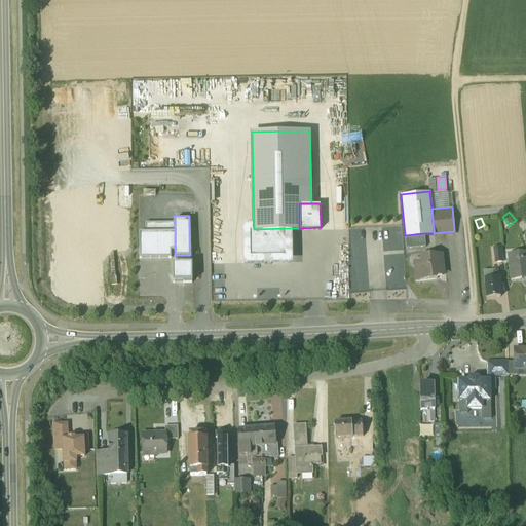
[(175,229),(174,220),(145,219),(145,229),(175,229)]
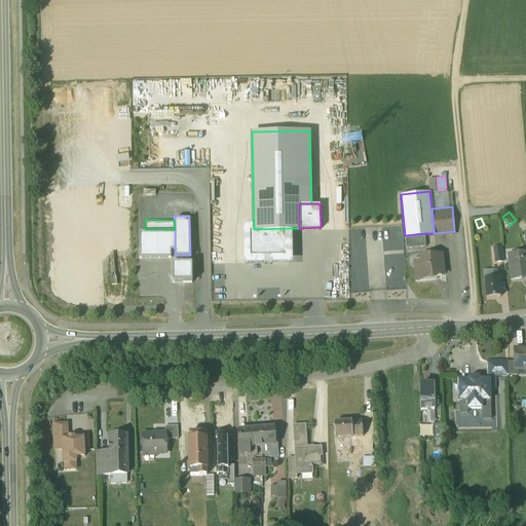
[(287,256),(287,228),(254,229),(249,229),(250,257),(287,256)]
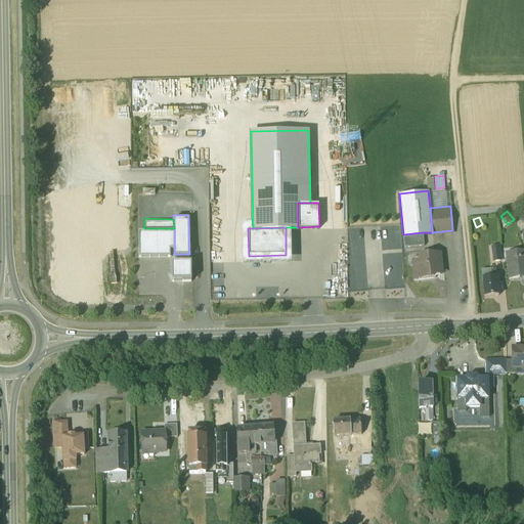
[(144,228),(138,228),(138,254),(170,254),(170,247),(174,247),(174,228),(144,228)]
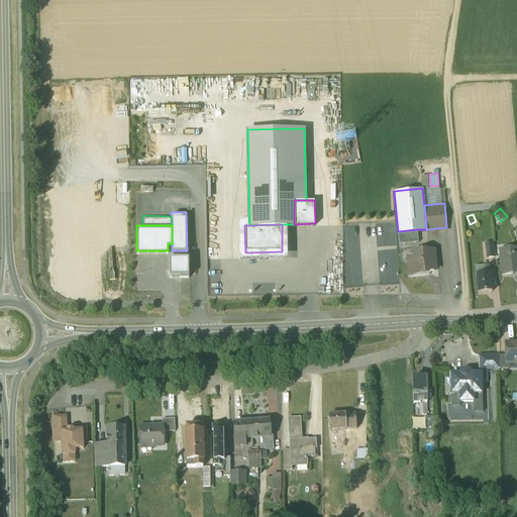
[(417,229),(398,231),(399,242),(418,240),(417,229)]
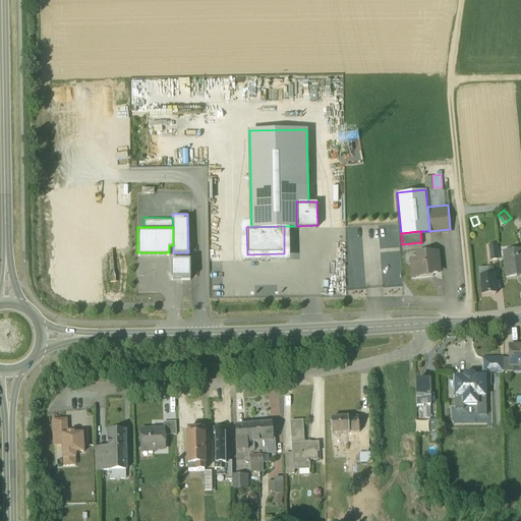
[(497,240),(489,241),(490,256),(499,255),(497,240)]
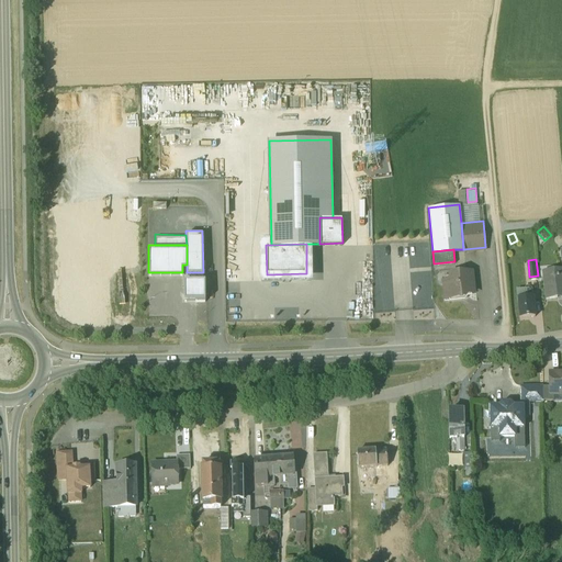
[(561,266),(542,269),(546,295),(561,293),(561,266)]
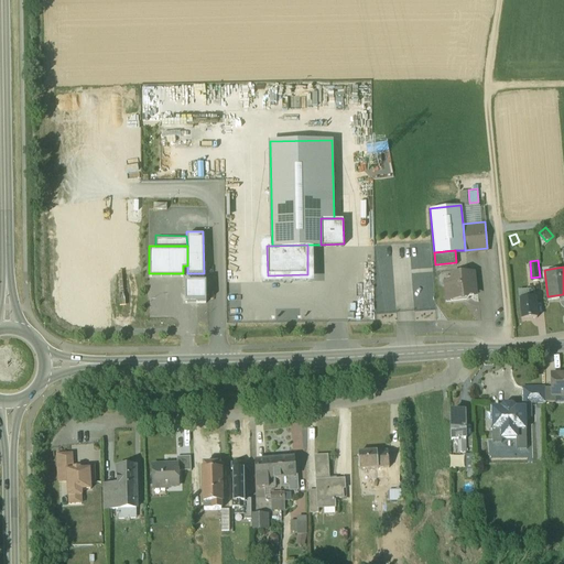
[(473,271),(451,273),(452,280),(445,280),(446,297),(463,295),(463,292),(475,291),(473,271)]
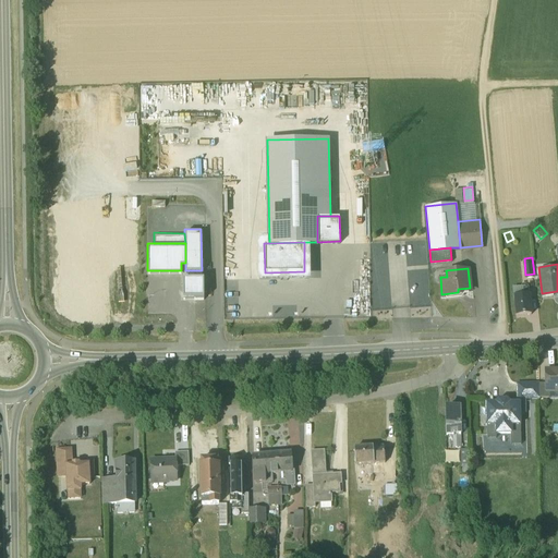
[(185,276),(182,276),(183,296),(204,296),(204,276),(203,276),(202,276),(185,276)]
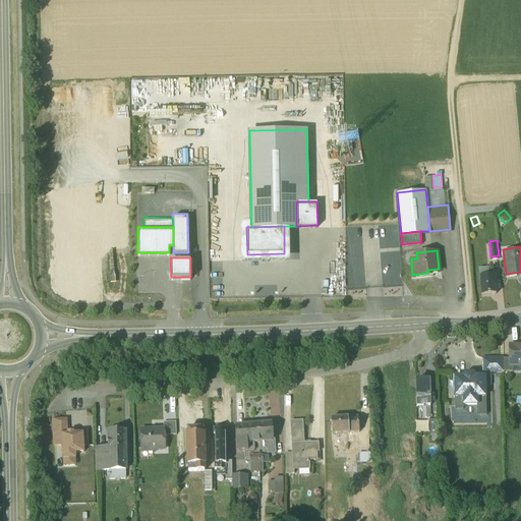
[(494,264),(478,265),(481,291),(496,290),(494,264)]
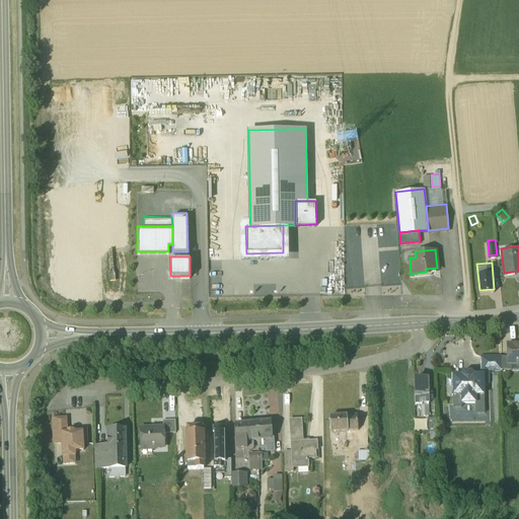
[(518,341),(507,342),(507,354),(507,360),(511,360),(518,359),(518,341)]
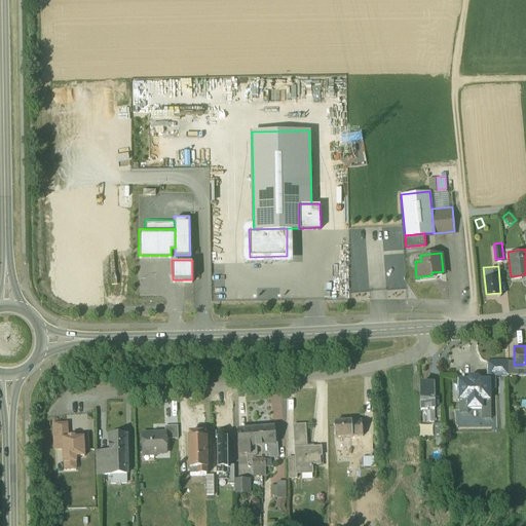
[(509,358),(488,359),(488,372),(495,372),(509,371),(509,358)]
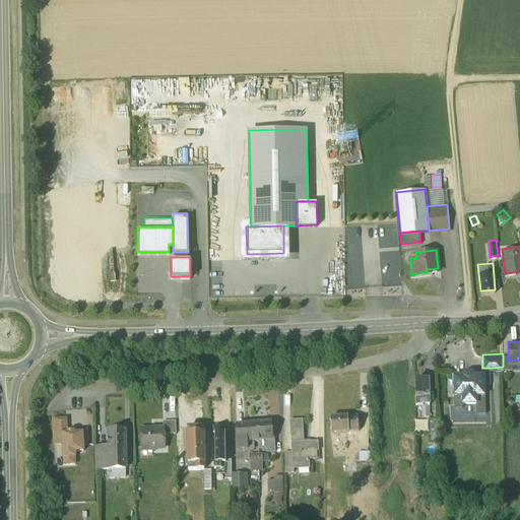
[(508,354),(503,353),(503,367),(513,368),(512,361),(508,361),(508,354)]
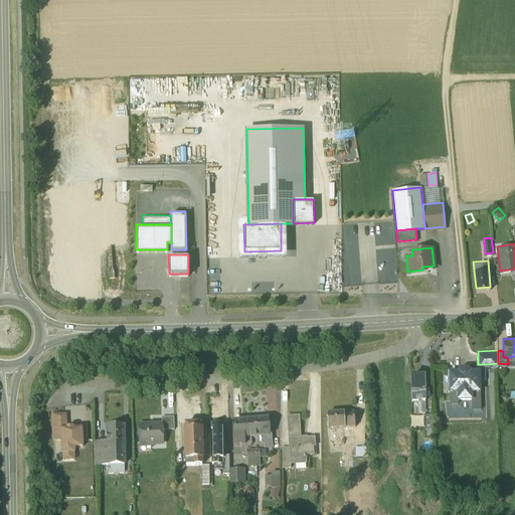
[(478,364),(478,370),(471,370),(467,367),(460,367),(457,370),(450,370),(450,371),(449,371),(449,388),(450,388),(450,401),(458,401),(458,397),(471,397),(472,407),(481,406),(481,388),(479,388),(479,383),(485,377),(485,364),(478,364)]
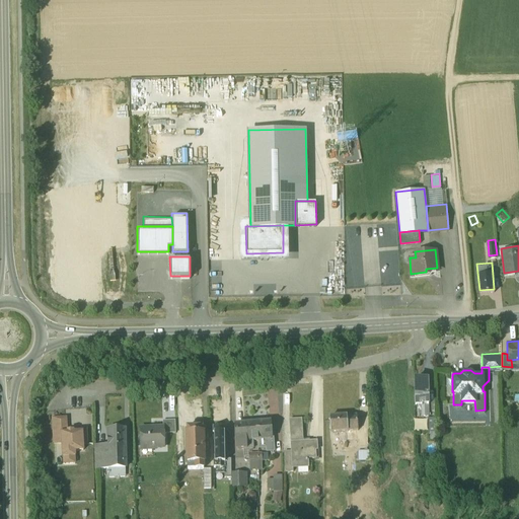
[(428,376),(421,376),(416,376),(416,377),(415,377),(415,394),(420,394),(421,401),(428,401),(428,394),(428,393),(428,376)]
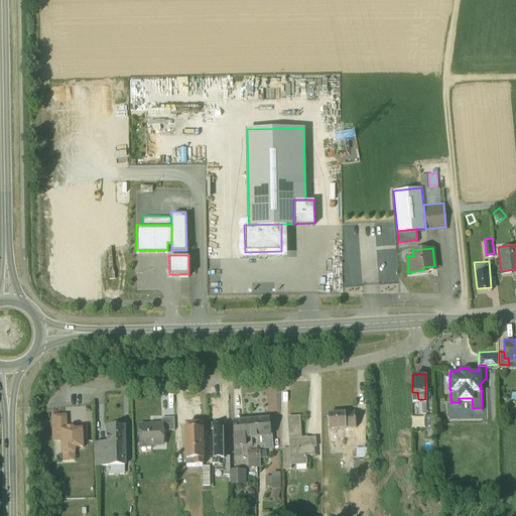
[(425,399),(418,399),(418,410),(426,410),(426,409),(425,399)]
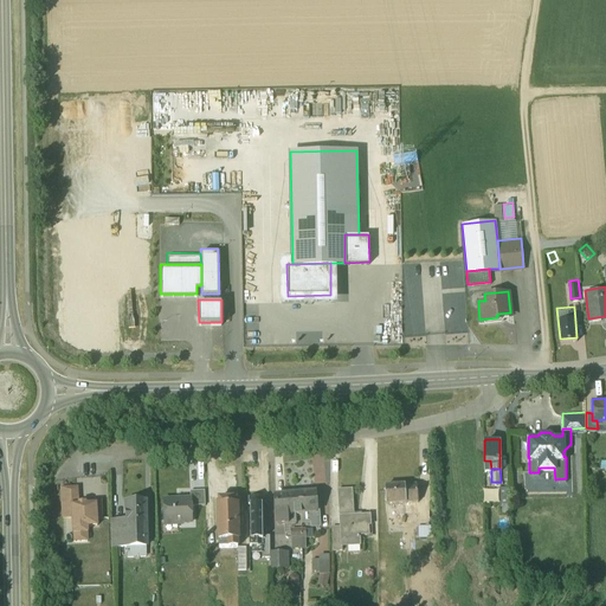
[(404,482),(385,484),(386,502),(405,500),(418,498),(416,482),(404,483),(404,482)]
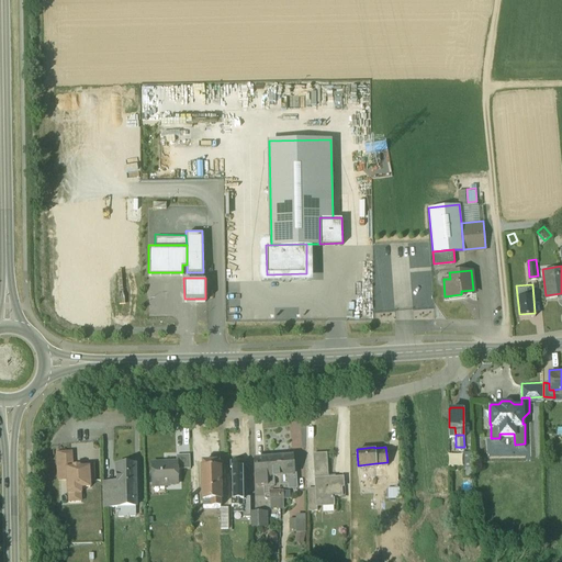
[(69,448),(56,449),(58,476),(67,476),(66,465),(70,465),(69,448)]
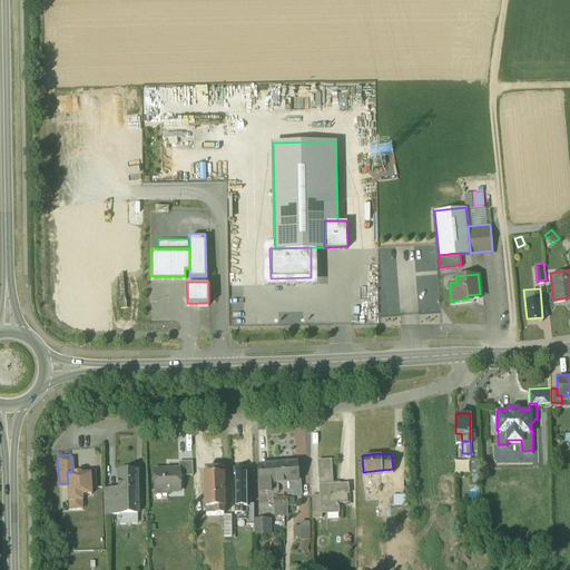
[(331,457),(317,458),(320,493),(320,509),(322,509),(336,508),(336,504),(337,504),(337,502),(336,502),(336,499),(340,499),(340,500),(344,500),(344,499),(346,499),(346,491),(349,491),(347,481),(332,482),(331,457)]
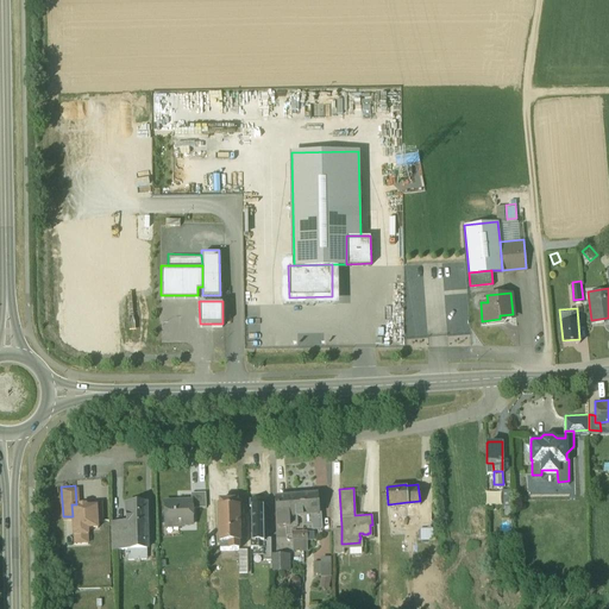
[(206,489),(190,490),(190,498),(192,498),(192,504),(206,504),(206,489)]
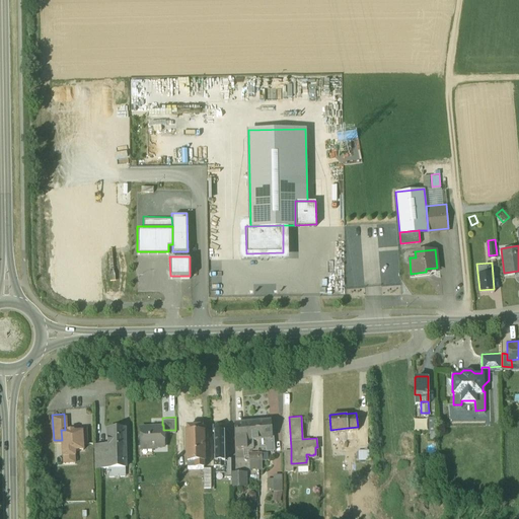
[(269,419),(256,420),(258,437),(271,436),(271,435),(269,419)]
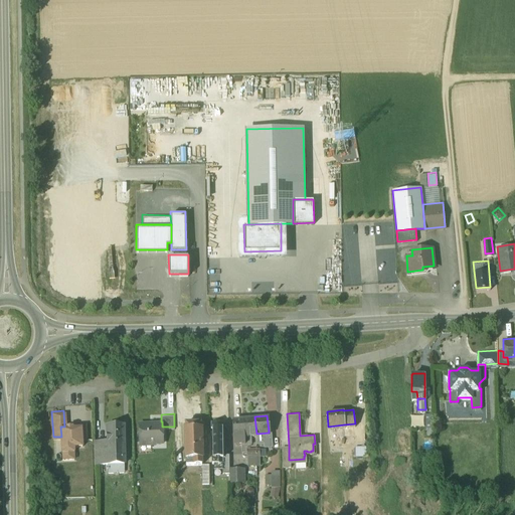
[(254,416),(233,418),(235,444),(244,443),(244,442),(250,442),(249,434),(256,434),(254,416)]
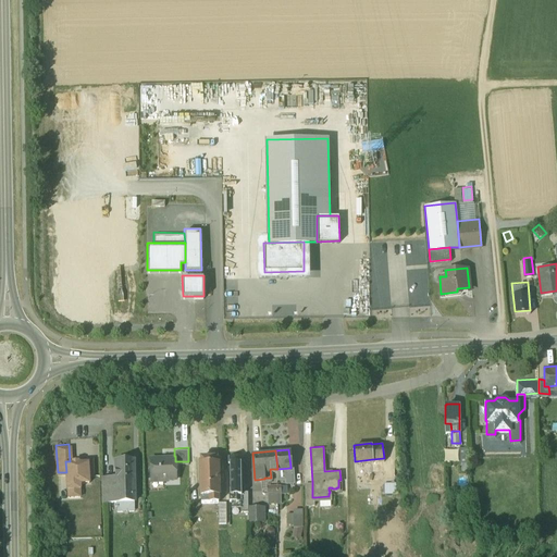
[(242,490),(240,454),(229,454),(229,493),(242,493),(242,490)]
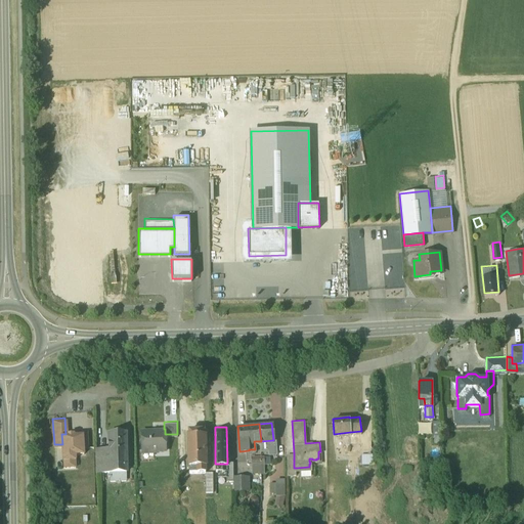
[(164,429),(141,430),(141,447),(150,446),(150,447),(153,449),(158,449),(159,447),(165,447),(165,434),(165,429),(164,429)]
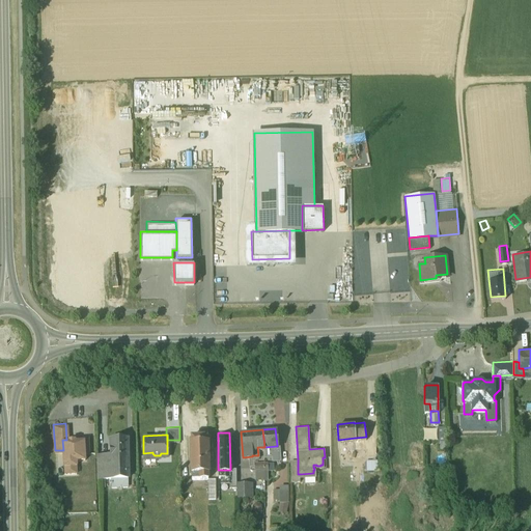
[(206,435),(190,435),(190,441),(190,462),(191,462),(191,477),(207,477),(206,471),(208,471),(208,460),(208,440),(206,440),(206,435)]
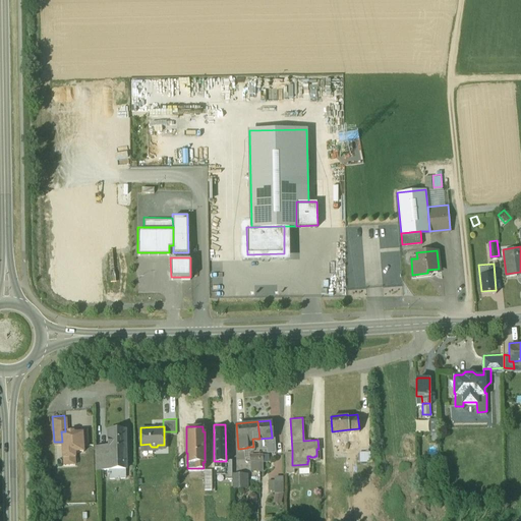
[(123,427),(107,428),(108,444),(108,446),(124,445),(123,427)]
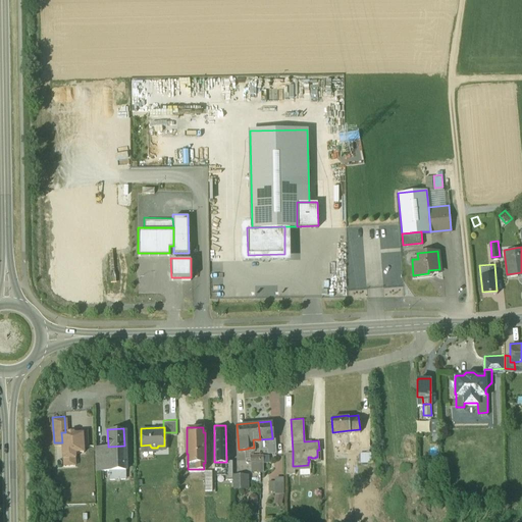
[(65,432),(61,432),(62,442),(62,456),(74,455),(74,450),(84,450),(83,440),(83,431),(65,432)]
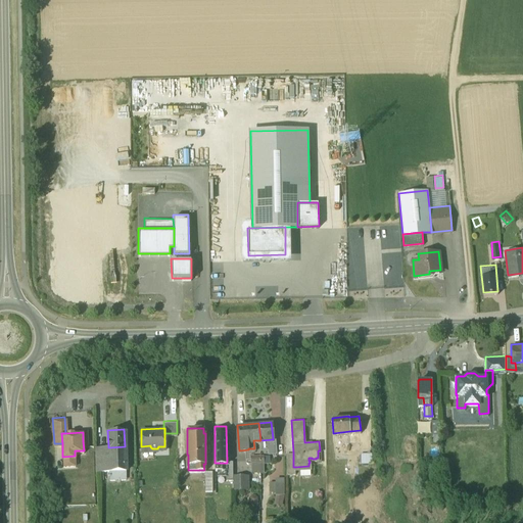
[(273,439),(260,440),(260,448),(269,447),(269,452),(276,450),(275,438),(273,438),(273,439)]
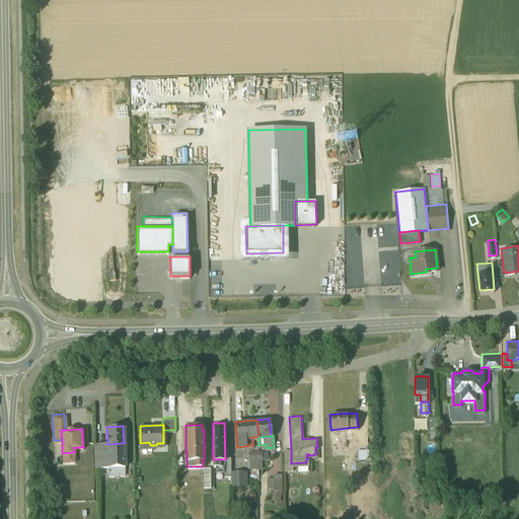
[(356,436),(348,437),(348,443),(342,443),(343,448),(357,446),(356,436)]
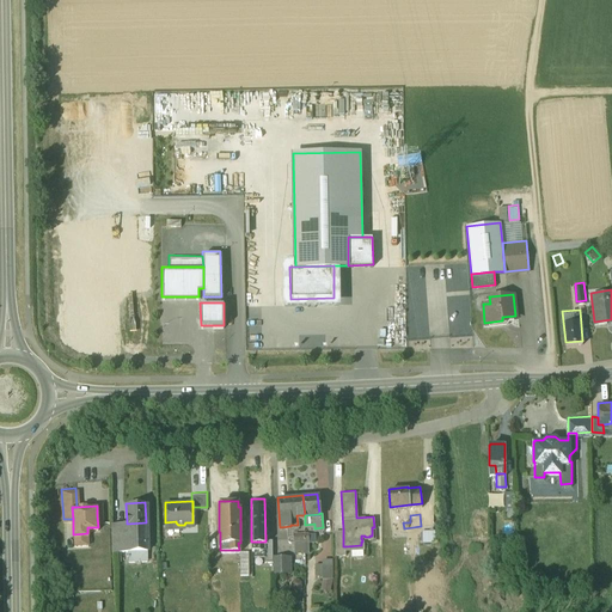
[(146,531),(127,531),(127,524),(127,521),(120,521),(121,549),(147,548),(146,531)]
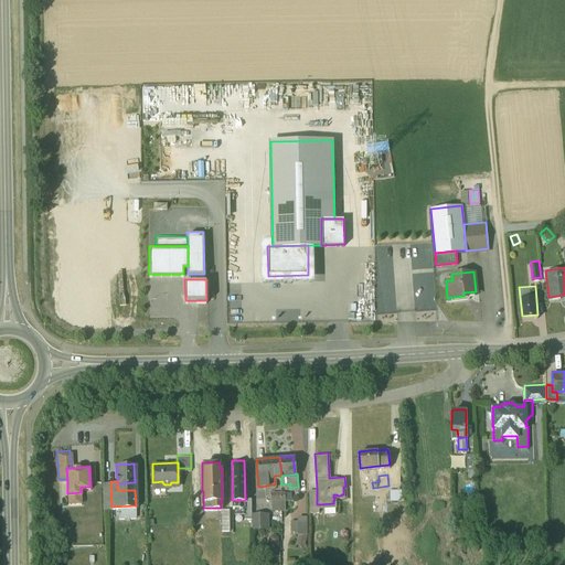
[(402,487),(390,487),(390,498),(402,498),(402,487)]
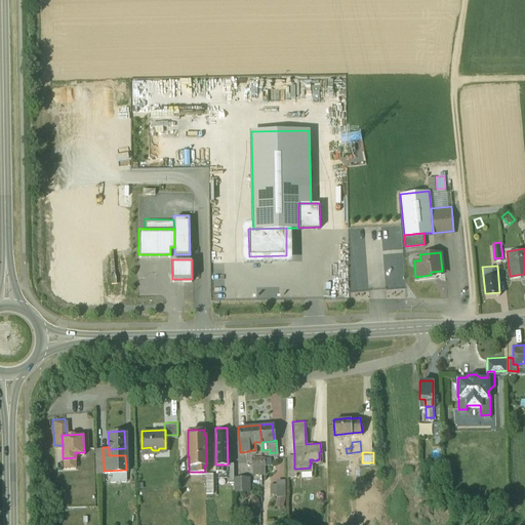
[(294,469),(294,454),(287,454),(287,474),(296,474),(296,469),(294,469)]
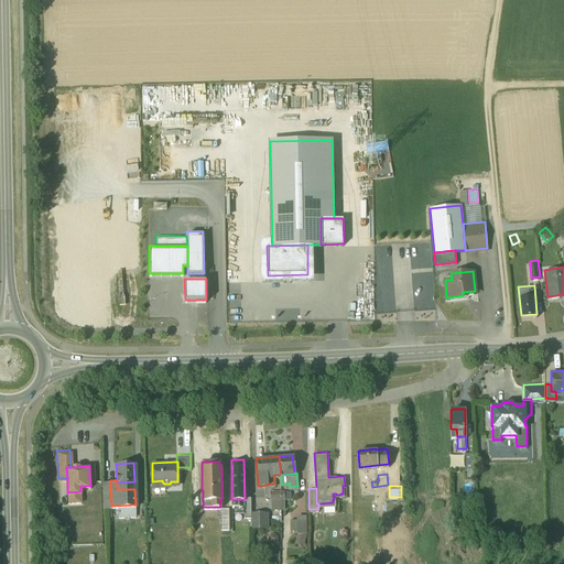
[(281,497),(271,497),(271,506),(284,506),(283,497),(281,497)]
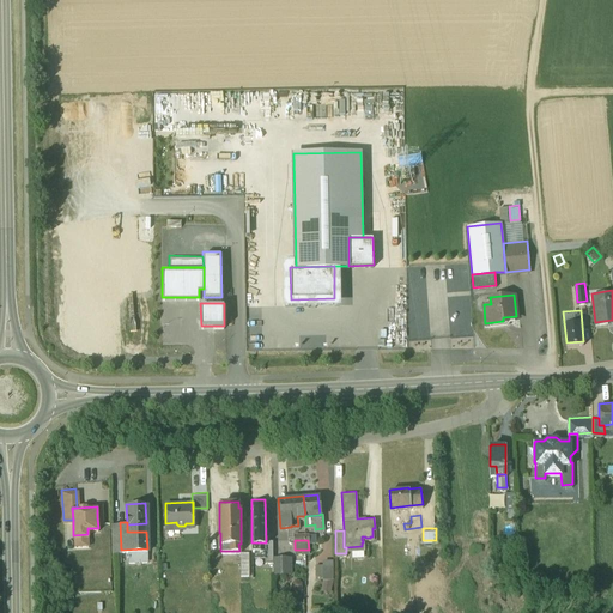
[(290,554),(273,556),(273,560),(273,571),(291,570),(290,554)]
